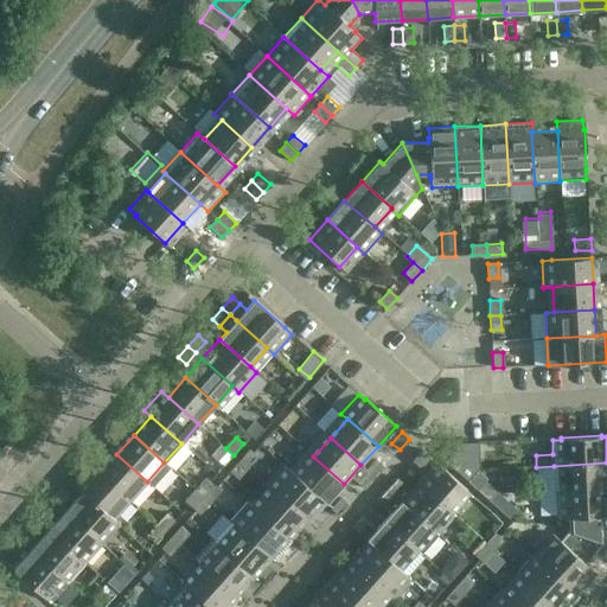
[(470,457),(462,443),(453,453),(445,461),(467,481),(474,473),(464,462),(470,457)]
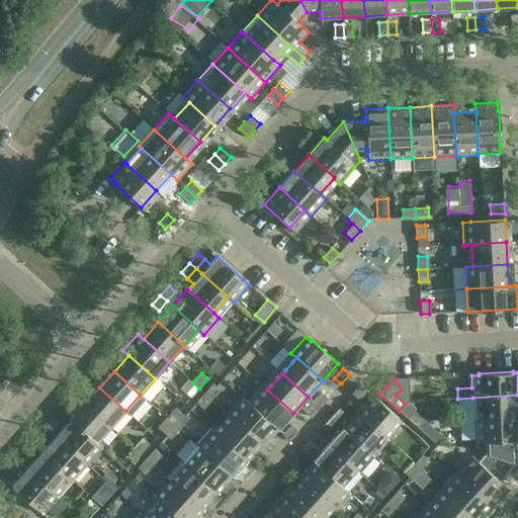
[(190,398),(199,389),(192,382),(184,393),(190,398)]
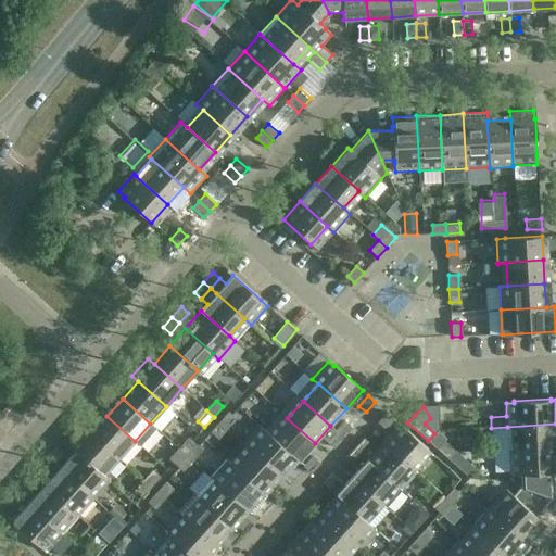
[(226,428),(236,418),(228,412),(219,422),(226,428)]
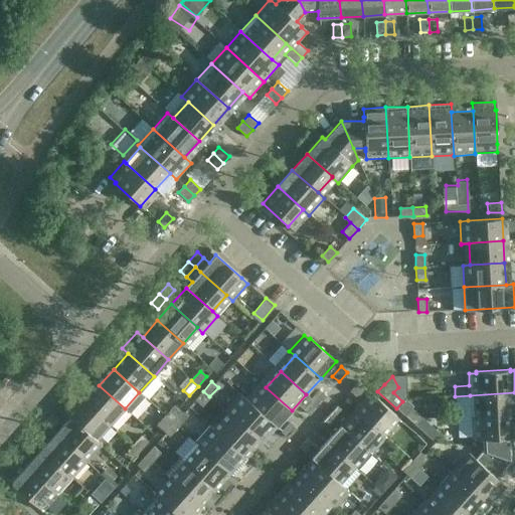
[(358,381),(350,391),(356,397),(365,387),(358,381)]
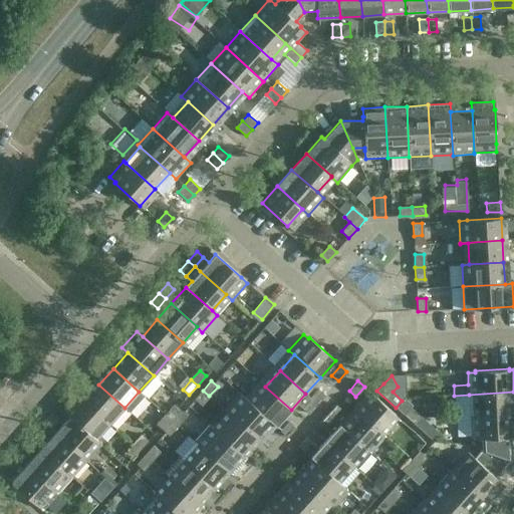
[(124,408),(98,384),(84,401),(109,424),(124,408)]
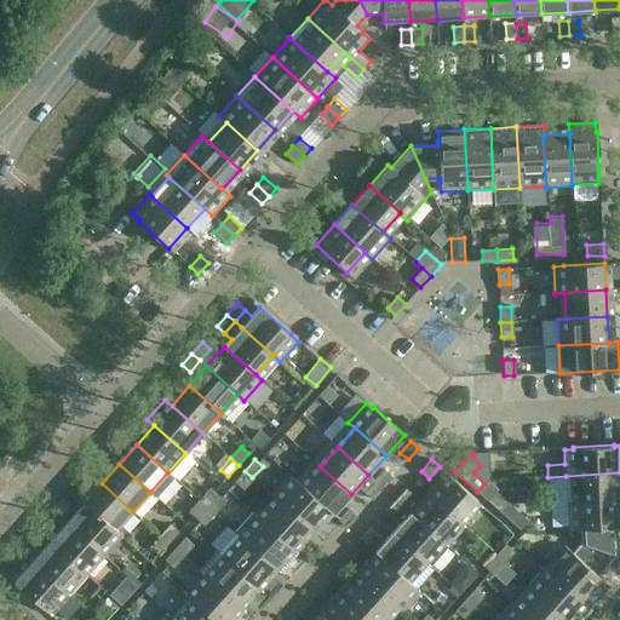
[(351,494),(320,466),(302,487),(326,507),(333,515),(351,494)]
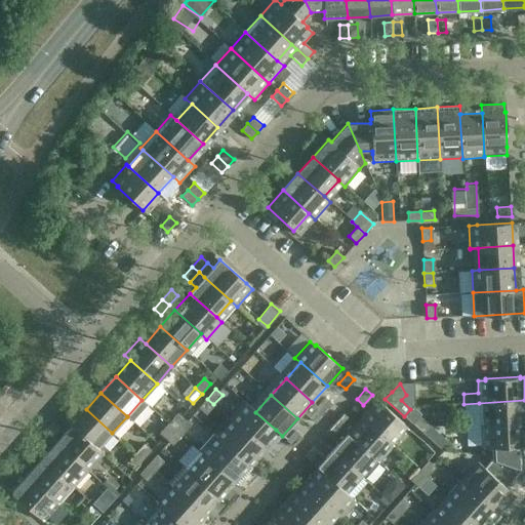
[(324,413),(332,404),(326,398),(317,407),(324,413)]
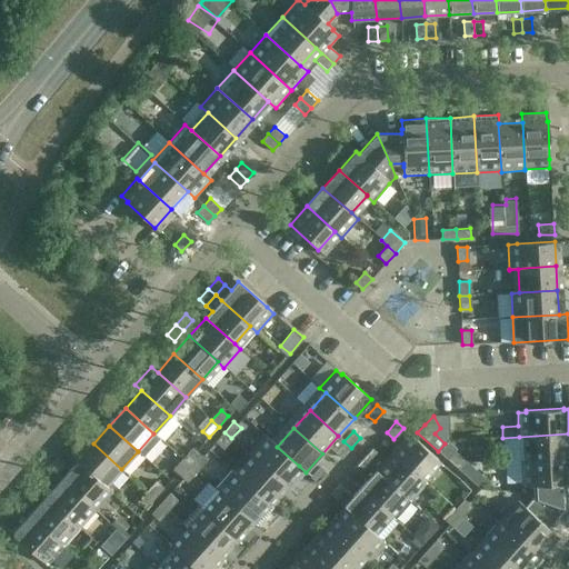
[(221,449),(231,438),(225,432),(215,442),(221,449)]
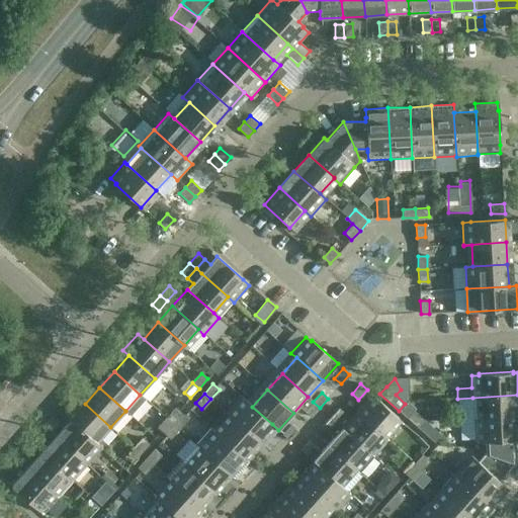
[(398,418),(372,395),(357,412),(382,435),(398,418)]
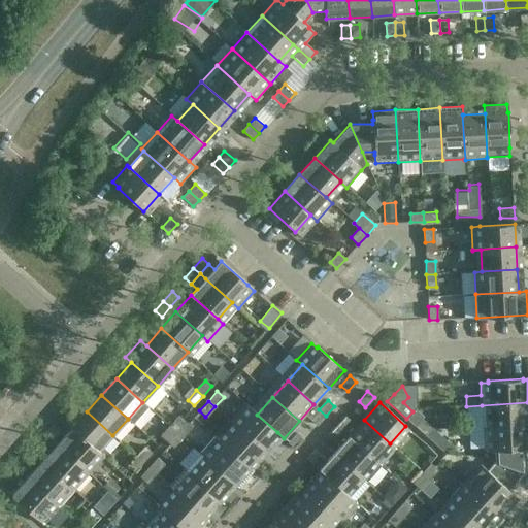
[(527,402),(482,405),(483,427),(526,425),(527,424),(527,402)]
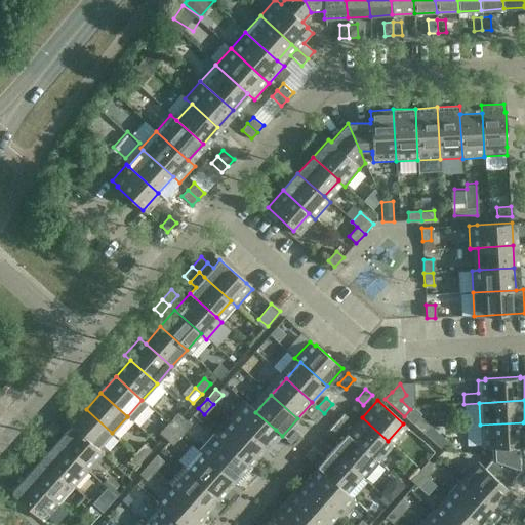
[(112,433),(86,409),(85,410),(79,405),(65,421),(71,427),(71,426),(97,449),(112,433)]
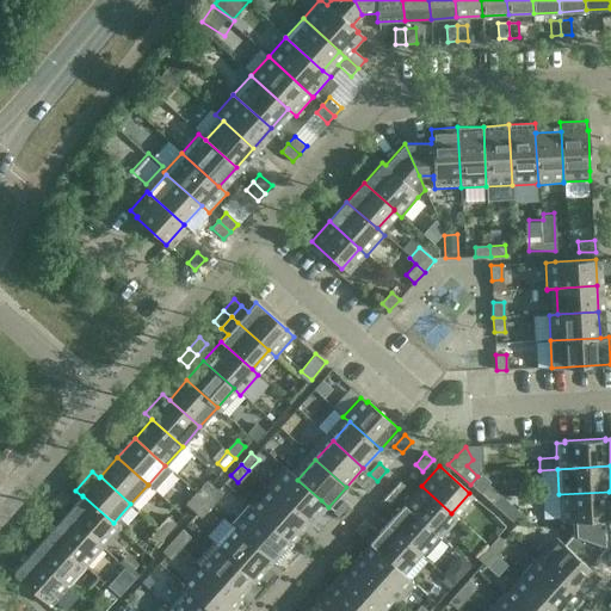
[(291,474),(275,493),(304,519),(321,500),(297,480),(291,474)]
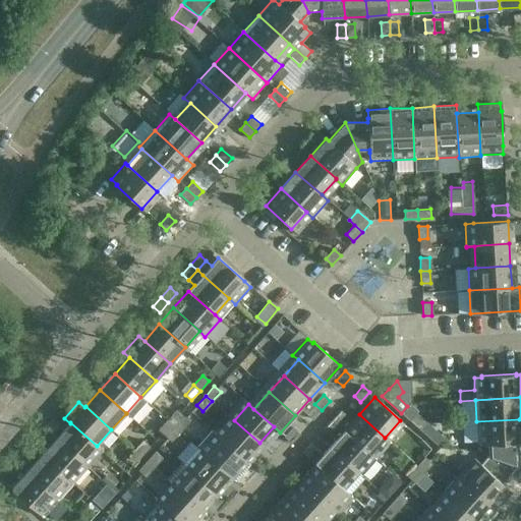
[(322,410),(314,404),(306,413),(312,419),(322,410)]
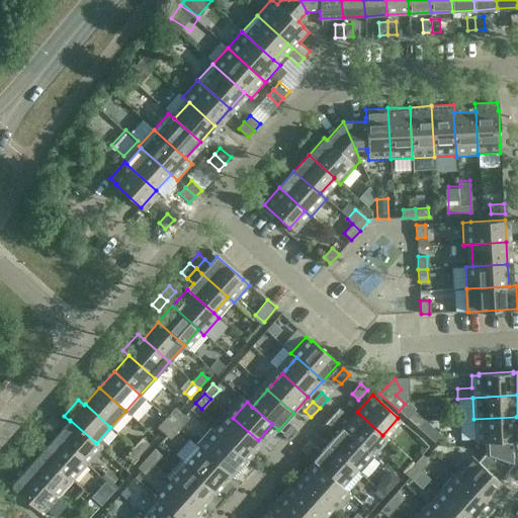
[(405,404),(399,411),(434,442),(440,435),(405,404)]
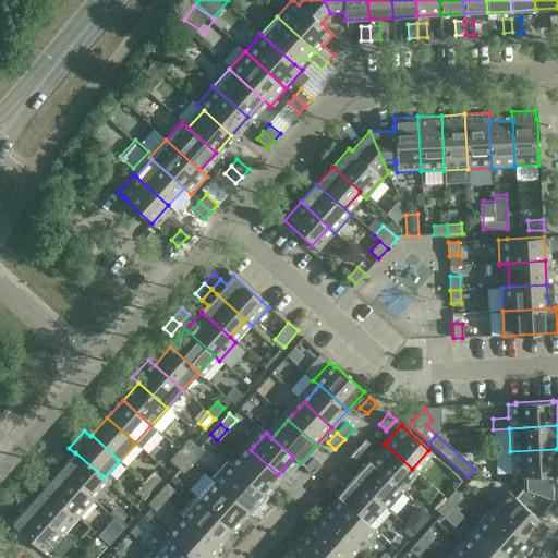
[(185,457),(196,446),(189,439),(179,450),(185,457)]
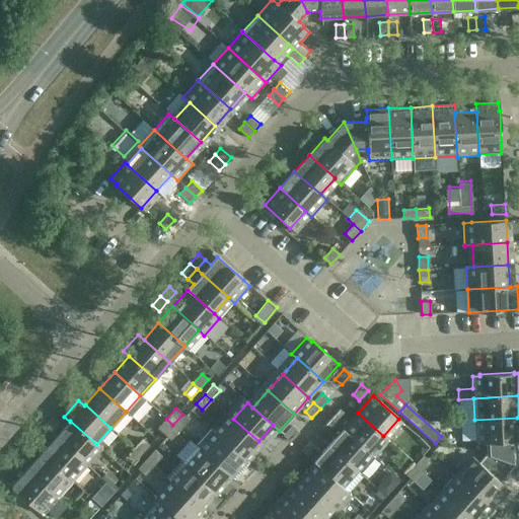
[(346,415),(340,409),(330,419),(338,424),(346,415)]
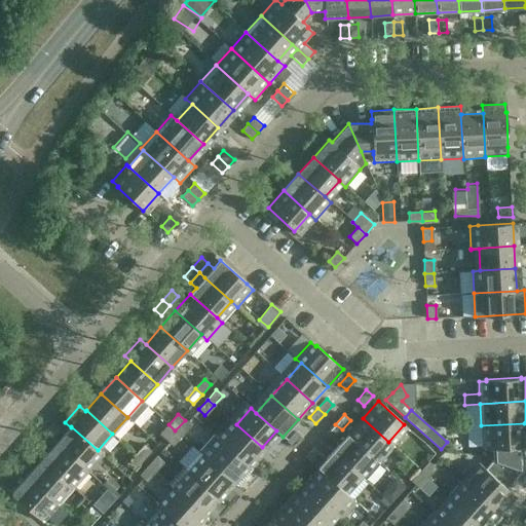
[(388,442),(363,418),(347,435),(374,458),(388,442)]
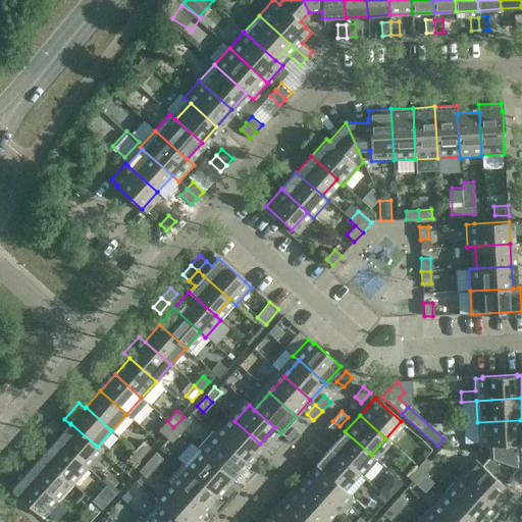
[(181,433),(191,423),(184,417),(173,427),(181,433)]
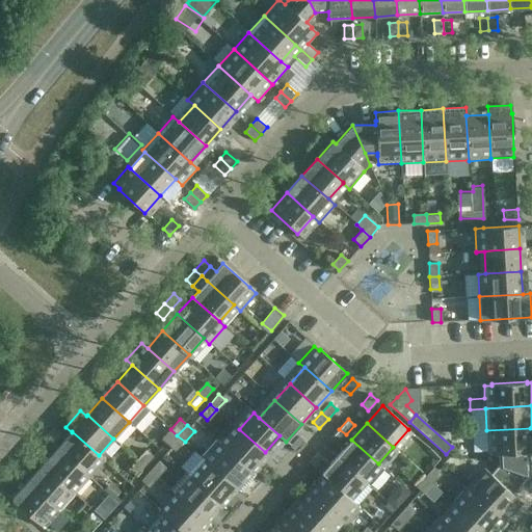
[(72,431),(72,432),(65,439),(53,427),(45,437),(87,476),(89,477),(104,460),(99,455),(72,431)]
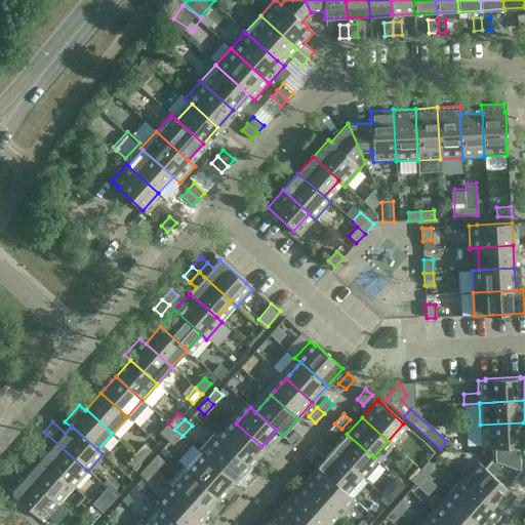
[(523,422),(480,425),(481,447),(492,447),(492,459),(521,470),(520,445),(524,445),(523,422)]
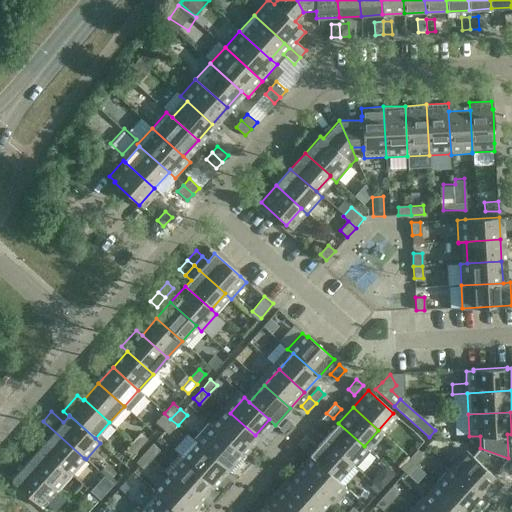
[(161,429),(170,419),(164,413),(155,424),(158,427),(161,429)]
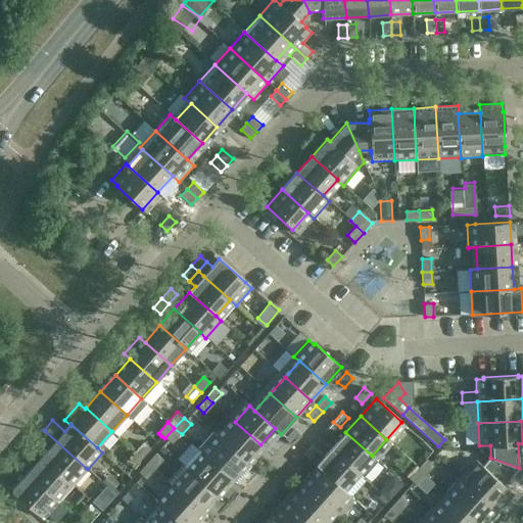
[(260,444),(235,422),(220,438),(245,461),(260,444)]
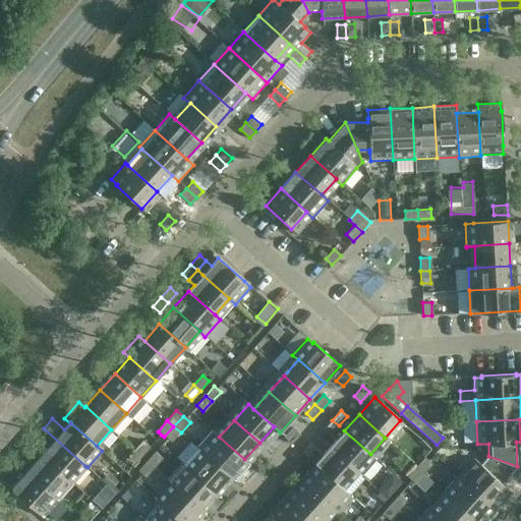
[(339,425),(332,420),(324,429),(330,436),(339,425)]
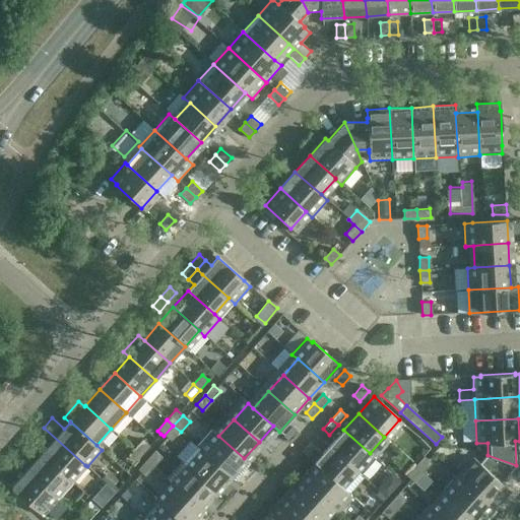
[(171,442),(181,432),(173,426),(164,436),(171,442)]
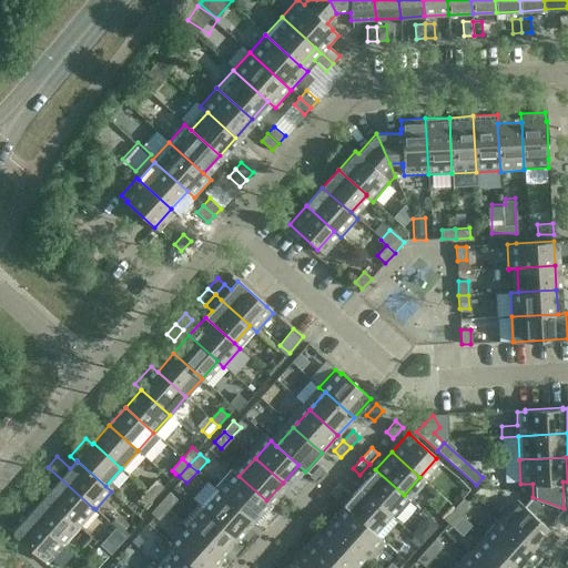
[(317,484),(327,473),(320,466),(311,477),(317,484)]
